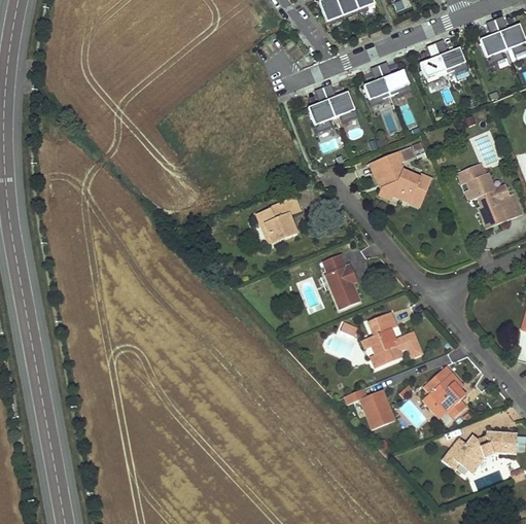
[(366,4),(374,2),(373,0),(320,0),(318,1),(327,23),(337,20),(336,16),(343,14),(343,16),(352,13),(351,10),(358,8),(359,10),(367,7),(366,4)]
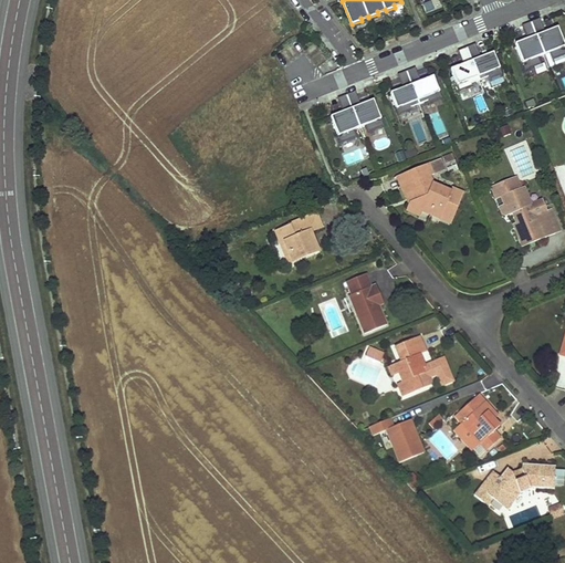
[(421,0),(426,12),(442,7),(439,0),(421,0)]
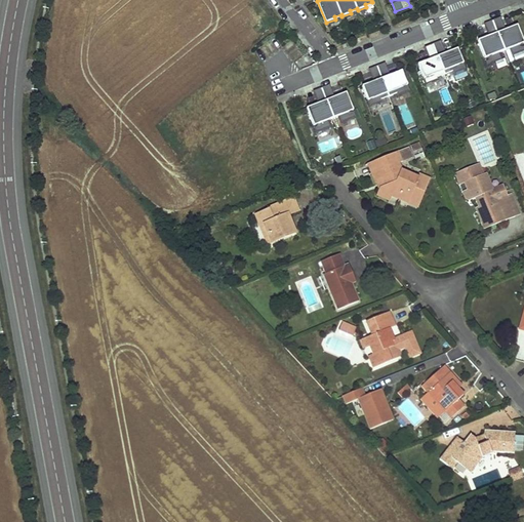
[(506,28),(500,15),(484,22),(489,34),(477,38),(487,63),(501,57),(498,50),(510,46),(512,52),(523,47),(523,41),(517,23),(506,28)]
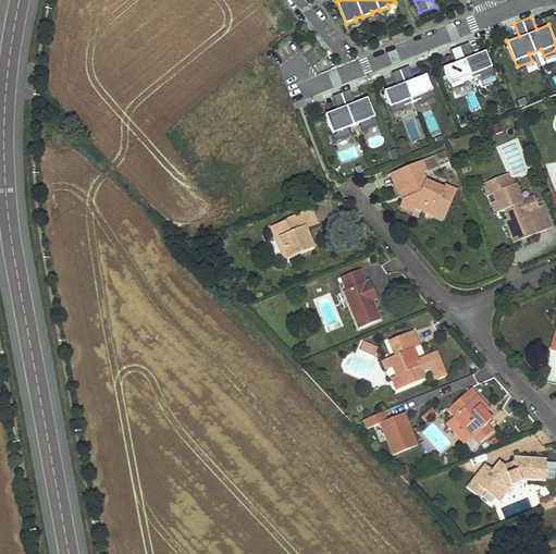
[(472,54),(468,41),(451,48),(455,61),(443,65),(452,87),(465,82),(464,79),(479,74),(480,75),(493,71),(485,49),(472,54)]
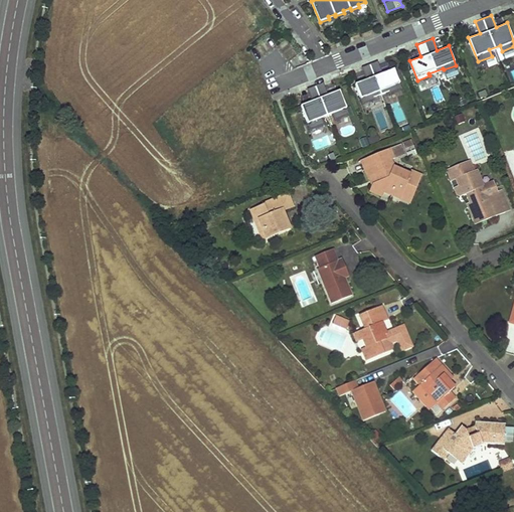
[(382,71),(377,59),(361,65),(366,77),(354,82),(362,102),(374,98),(373,96),(388,90),(389,92),(401,87),(393,67),(382,71)]
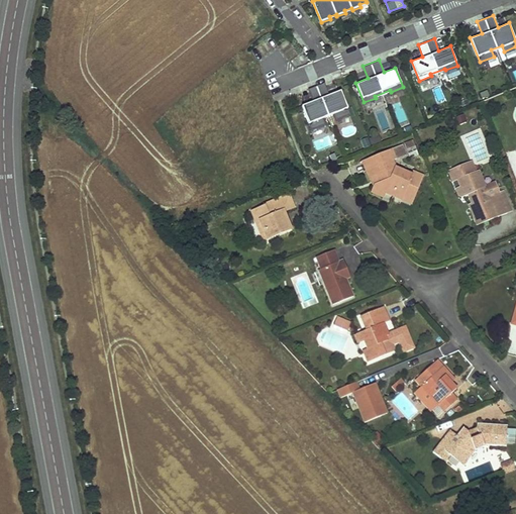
[(329,93),(324,81),(308,88),(313,99),(301,104),(310,128),(324,122),(322,116),(333,112),(336,118),(349,112),(340,89),(329,93)]
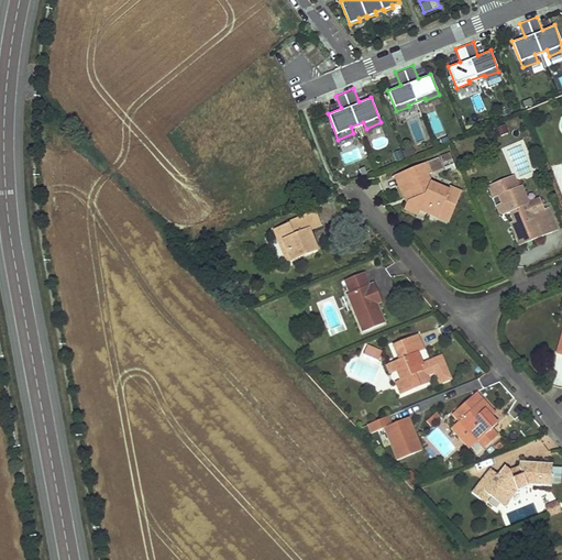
[(441,162),(451,158),(448,149),(438,152),(441,162)]
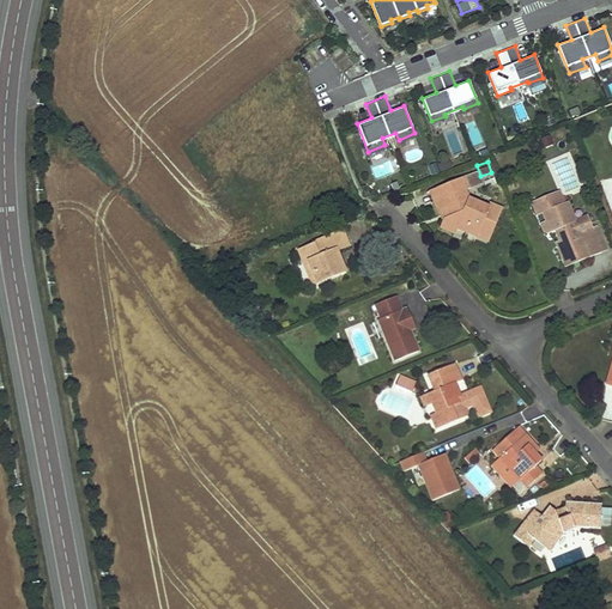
[(464,175),(432,187),(437,199),(441,198),(448,215),(450,214),(455,226),(476,235),(477,232),(489,237),(501,207),(489,201),(488,206),(467,196),(464,188),(468,187),(464,175)]
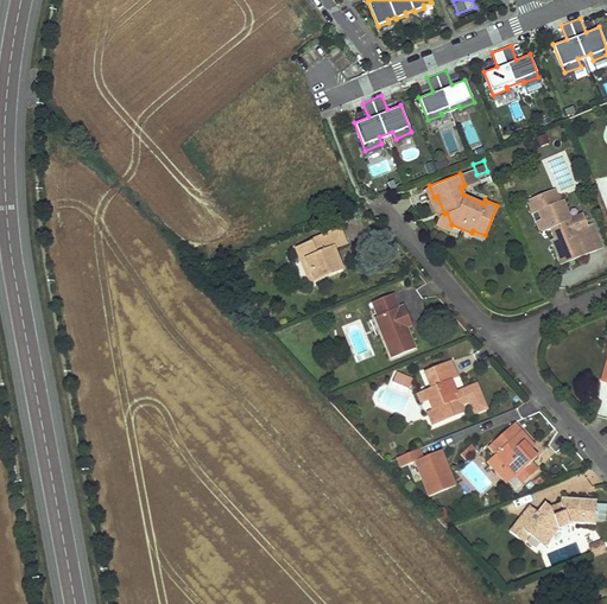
[(429,185),(425,186),(435,209),(437,208),(440,215),(436,223),(449,229),(451,224),(447,213),(444,214),(437,196),(434,197),(429,185)]
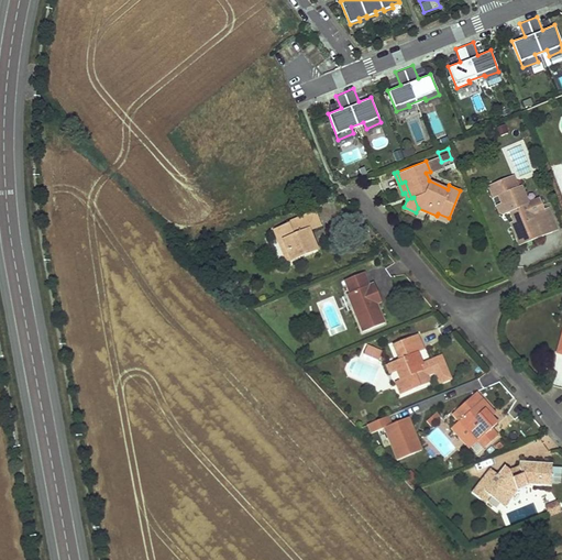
[(528,201),(521,184),(517,185),(513,174),(488,184),(493,195),(498,193),(500,200),(496,202),(499,209),(503,212),(509,209),(513,219),(520,235),(538,228),(540,234),(552,230),(543,207),(539,197),(528,201)]
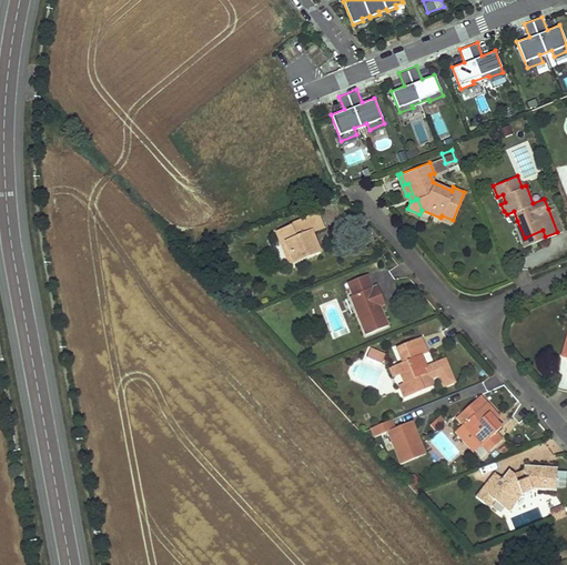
[(554,207),(548,209),(557,232),(563,230),(554,207)]
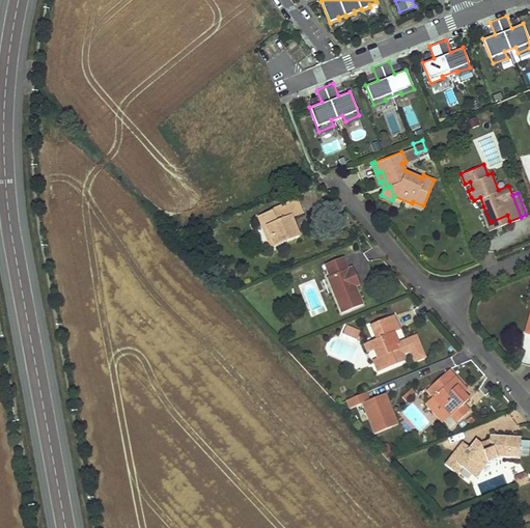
[(274,210),(257,216),(262,227),(265,226),(272,244),(298,233),(294,223),(289,225),(285,217),(289,215),(301,211),(297,198),(273,207),(274,210)]
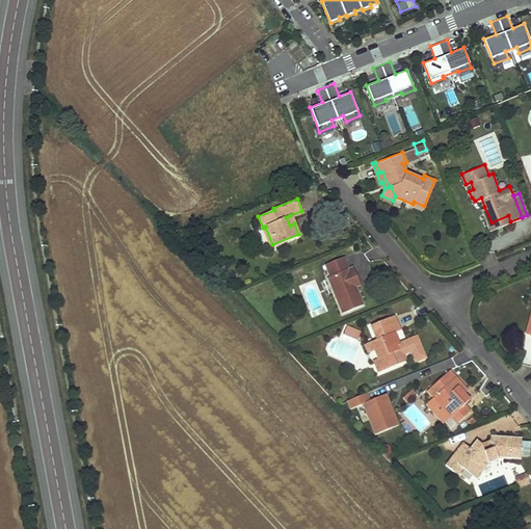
[(484,207),(481,208),(490,230),(510,221),(508,215),(492,222),(484,207)]
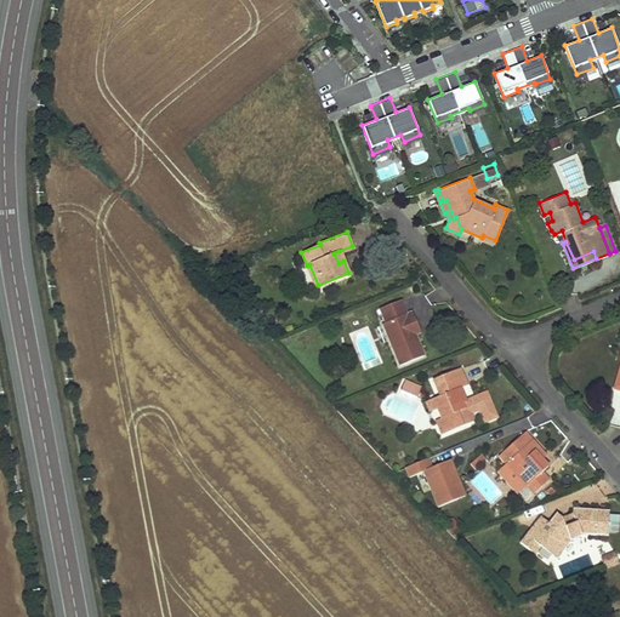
[(310,264),(307,266),(314,286),(318,285),(310,264)]
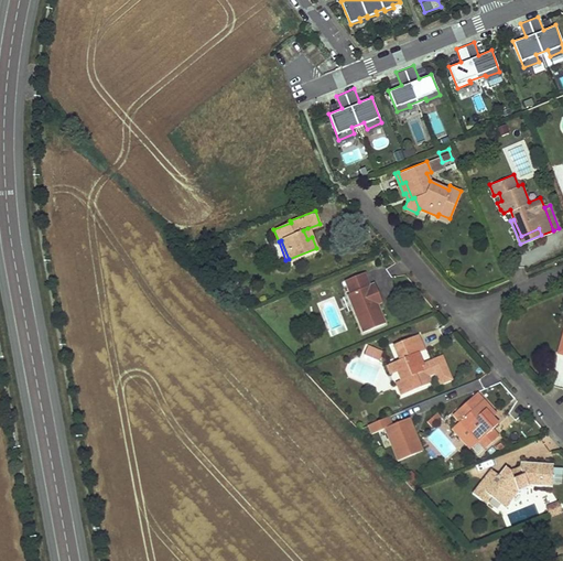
[(365,270),(345,278),(350,291),(347,292),(363,330),(385,321),(377,301),(374,294),(379,292),(375,281),(369,283),(365,270)]
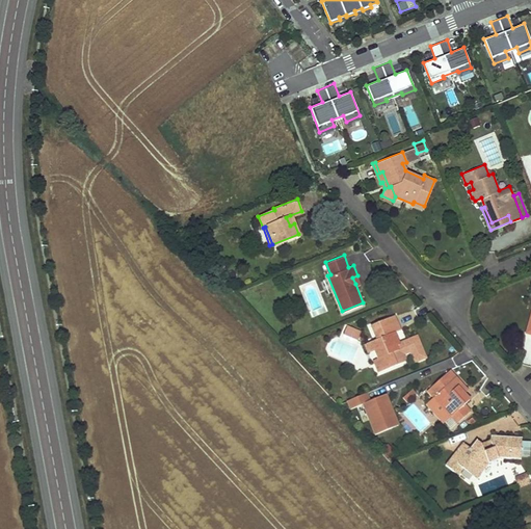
[(395,314),(371,322),(376,337),(371,339),(378,355),(373,358),(378,370),(406,359),(403,352),(402,350),(405,349),(406,350),(410,349),(415,360),(425,355),(417,334),(402,340),(402,342),(400,343),(399,342),(394,331),(400,328),(395,314)]
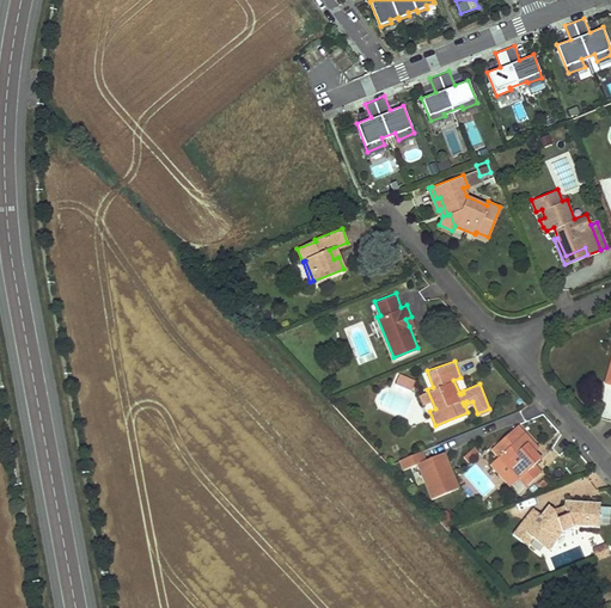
[(414,379),(398,372),(395,381),(410,387),(414,379)]
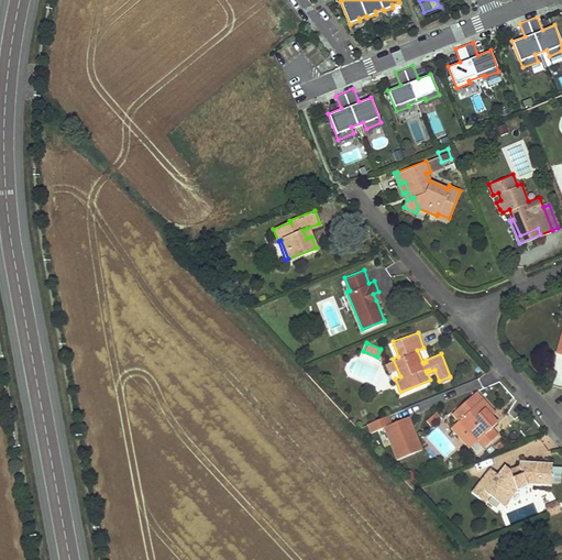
[(393,359),(388,361),(395,379),(400,376),(393,359)]
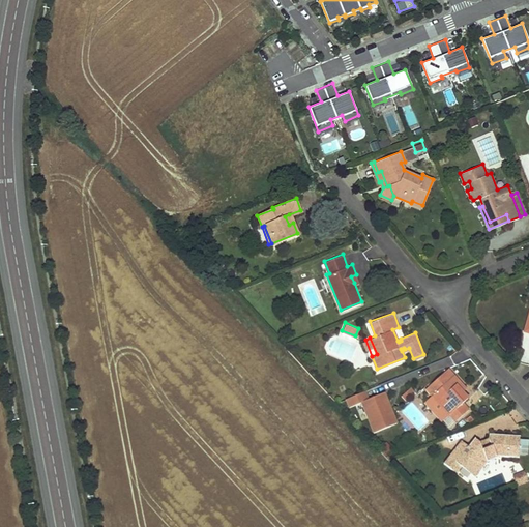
[(447,368),(425,387),(432,394),(423,401),(440,419),(448,412),(454,420),(468,407),(462,401),(467,397),(462,391),(460,388),(464,385),(447,368)]
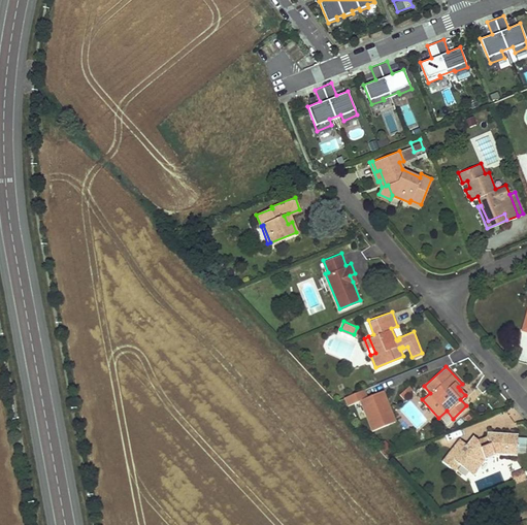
[(361,388),(342,395),(346,403),(358,399),(370,429),(387,423),(374,392),(364,396),(361,388)]
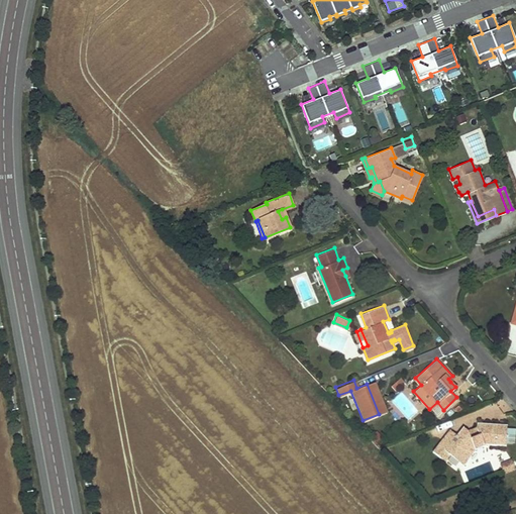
[(373,382),(367,384),(379,414),(385,411),(373,382)]
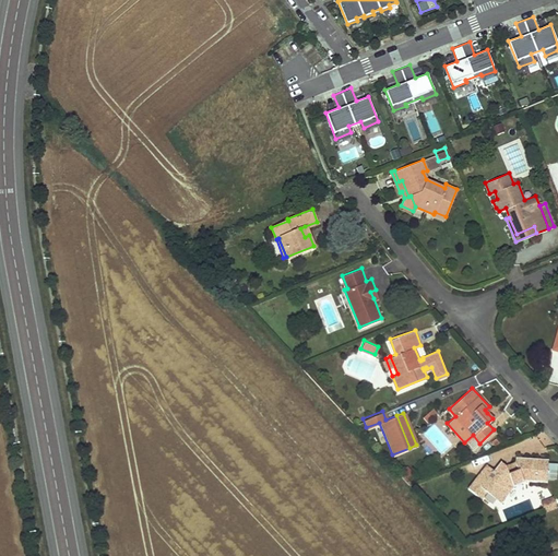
[(473,448),(478,444),(472,436),(466,441),(473,448)]
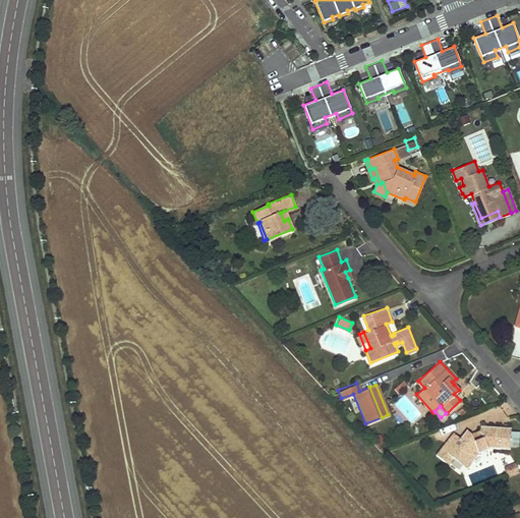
[(444,442),(435,455),(445,462),(449,455),(452,457),(461,464),(474,448),(473,444),(483,440),(485,446),(508,448),(508,442),(509,432),(510,427),(479,425),(479,433),(470,437),(468,432),(465,429),(459,438),(452,447),(444,442)]
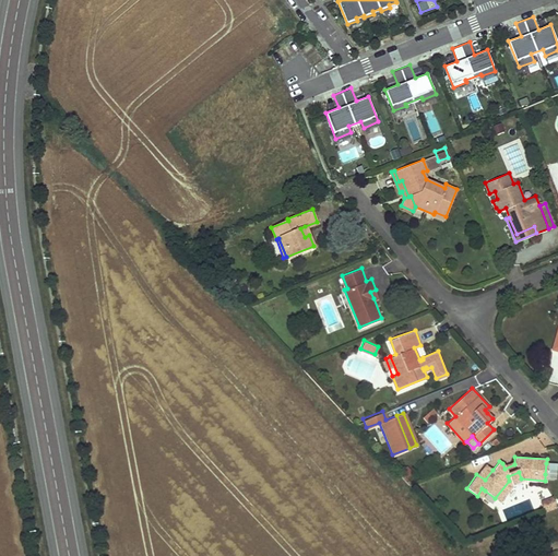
[(556,464),(546,463),(545,474),(555,475),(556,464)]
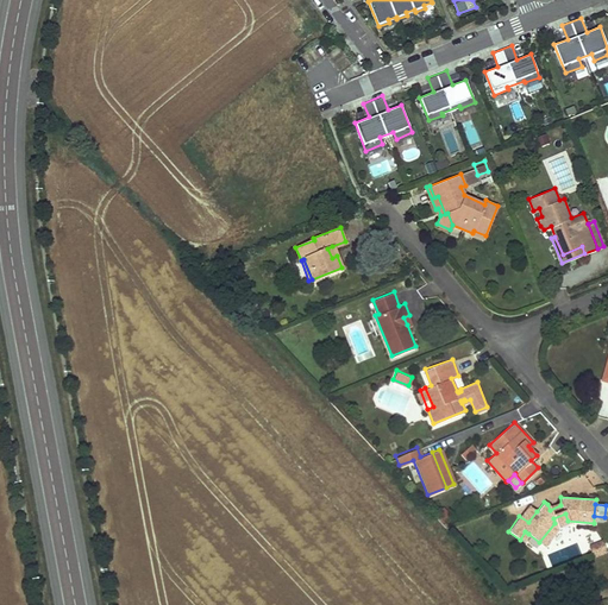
[(527,505),(519,516),(528,522),(537,511),(527,505)]
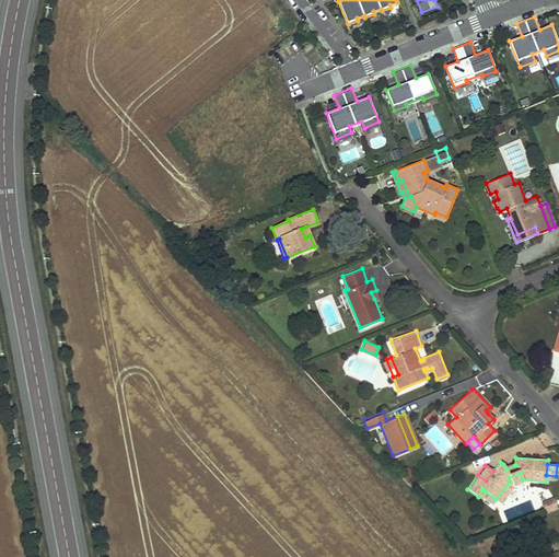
[(510,482),(496,499),(500,501),(512,485),(512,487),(523,483),(522,479),(520,473),(509,477),(510,482)]
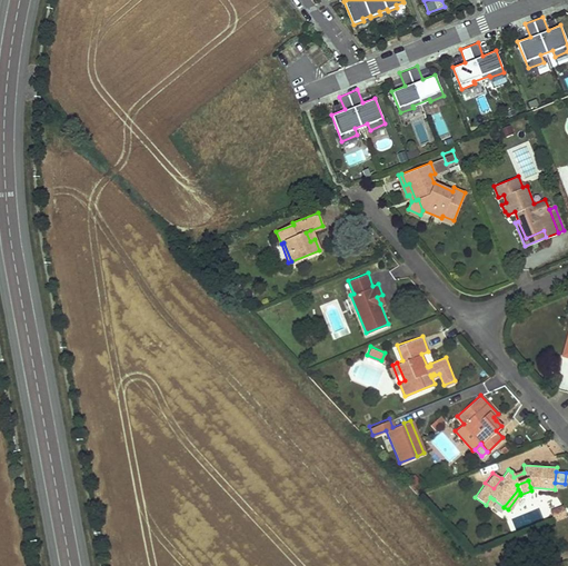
[(562,505),(550,509),(555,518),(567,514),(562,505)]
